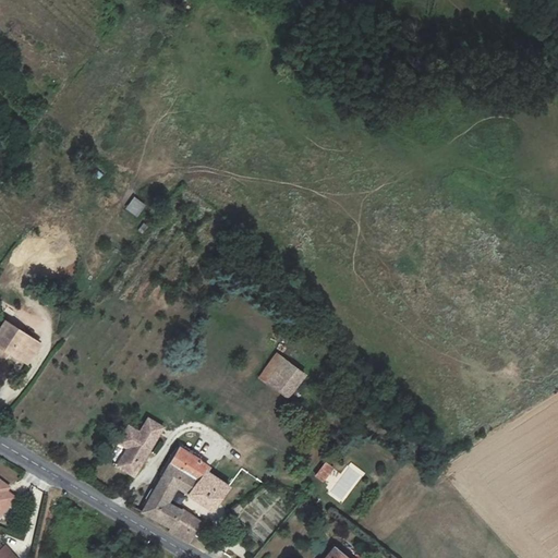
[(126,209),(137,217),(145,207),(134,198),(126,209)]
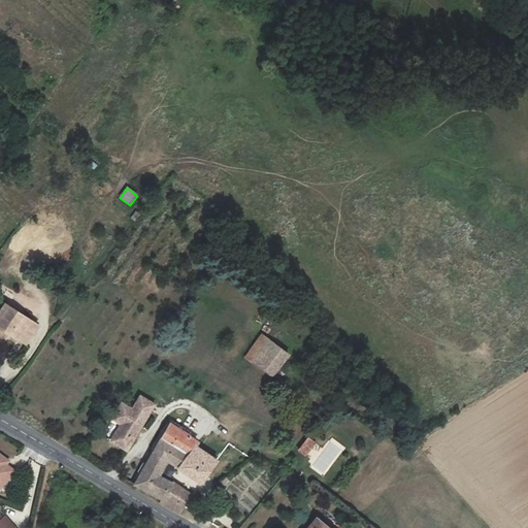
[(39,322),(9,303),(1,317),(0,318),(0,326),(9,332),(26,342),(39,322)]
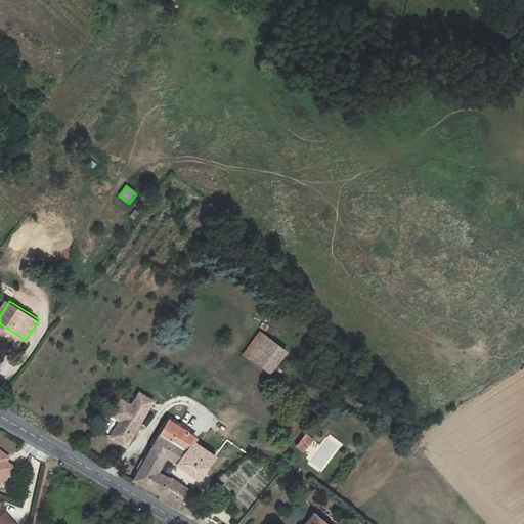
[(0,315),(1,314),(0,313),(0,334),(5,337),(9,330),(0,323),(0,315)]
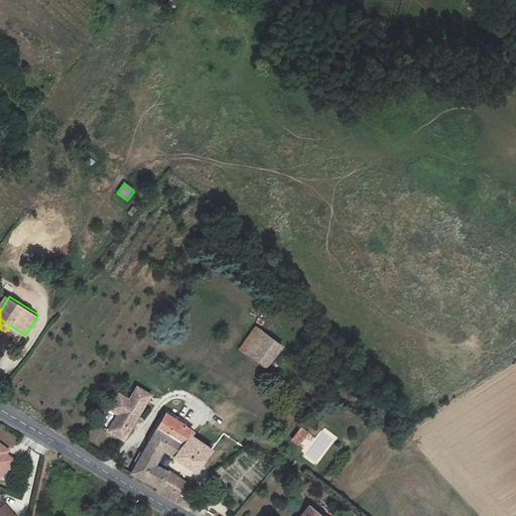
[(284,346),(255,325),(238,349),(267,370),(284,346)]
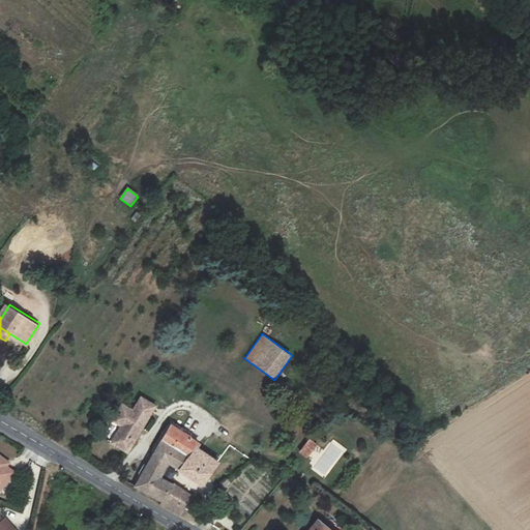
[(139,434),(155,406),(142,398),(134,411),(123,404),(113,420),(122,425),(112,443),(127,452),(136,439),(134,438),(137,433),(139,434)]
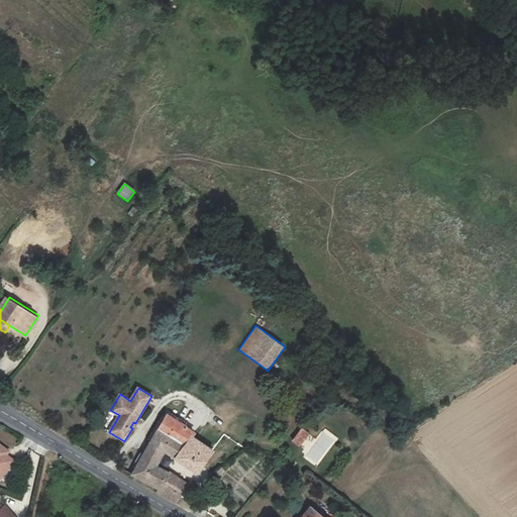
[(199,474),(213,452),(193,437),(195,433),(168,415),(131,475),(160,490),(158,493),(175,503),(188,483),(171,472),(170,474),(157,467),(166,452),(199,474)]
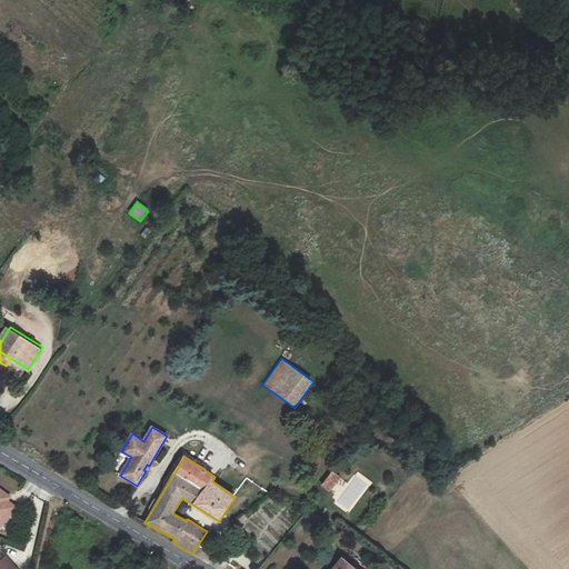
[(321,486),(330,492),(340,479),(331,472),(321,486)]
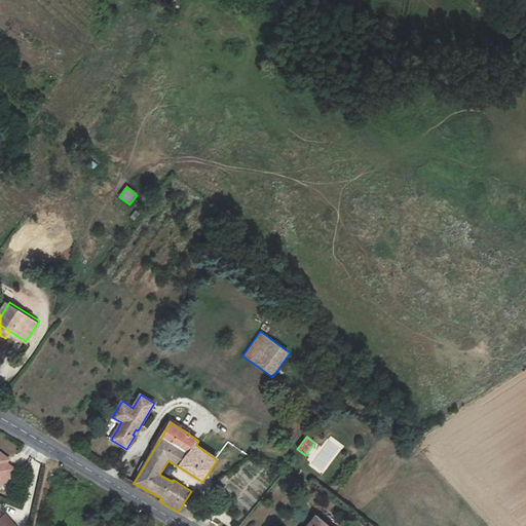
[(0,452),(0,485),(1,486),(16,464),(0,452)]
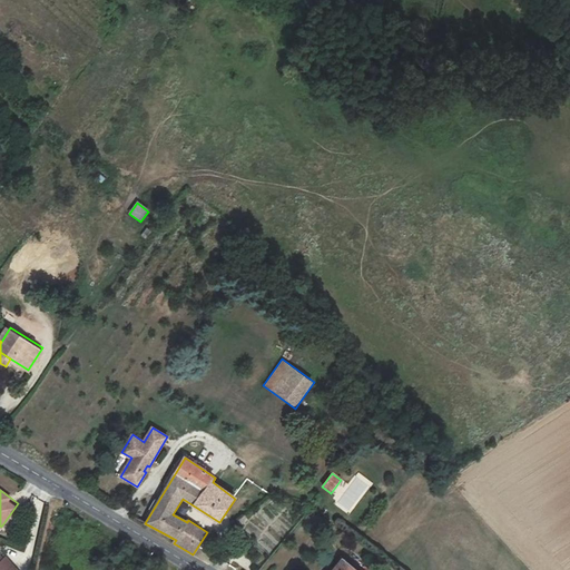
[(0,569),(16,569),(6,559),(5,561),(0,556),(0,569)]
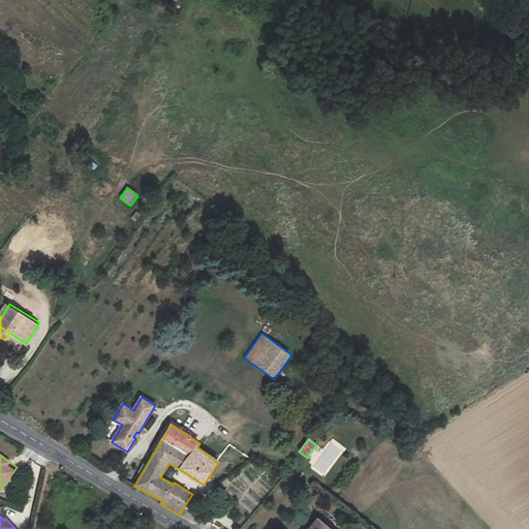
[(330,528),(318,520),(310,528),(330,528)]
